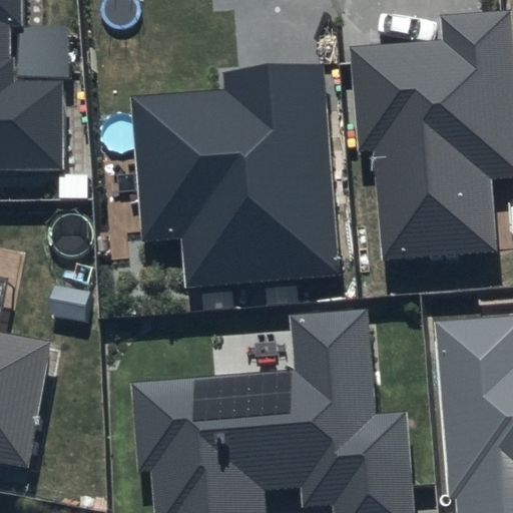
[(33,0),(0,0),(0,181),(74,181),(73,93),(24,93),(24,70),(18,70),(18,38),(34,38),(33,0)]
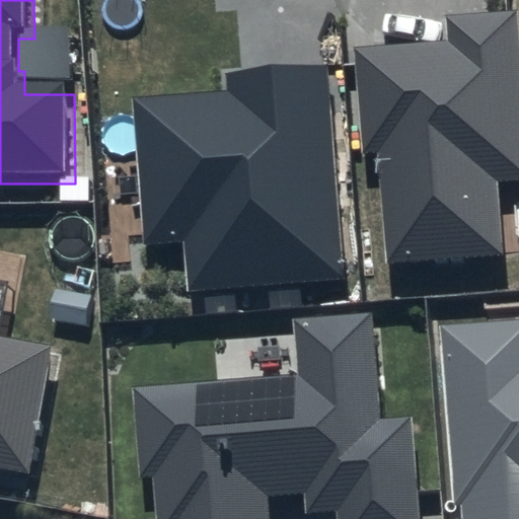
[(360,38),(373,262),(507,254),(502,170),(518,168),(518,7),(436,12),(438,33),(360,38)]
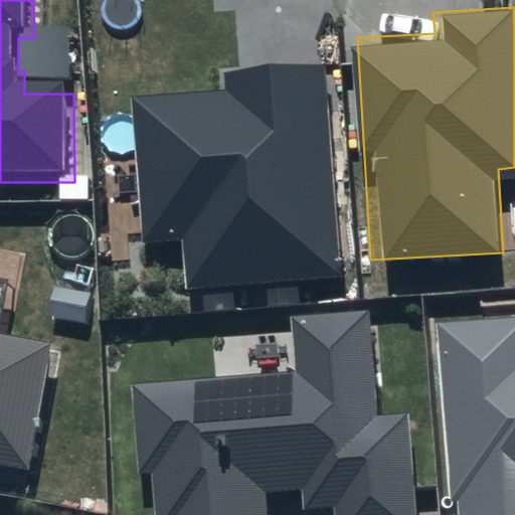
[(219,88),(122,94),(129,229),(173,227),(176,284),(338,275),(325,58),(218,64),(219,88)]
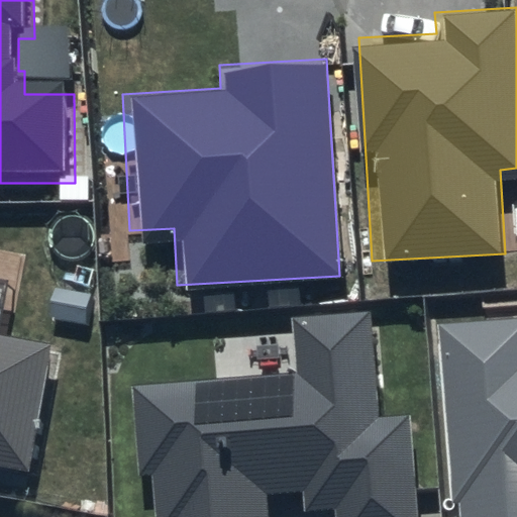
[(168,478),(168,516),(256,516),(256,495),(295,494),(296,515),(320,514),(320,516),(397,516),(395,422),(370,423),(367,313),(289,315),(290,376),(121,381),(124,479),(168,478)]
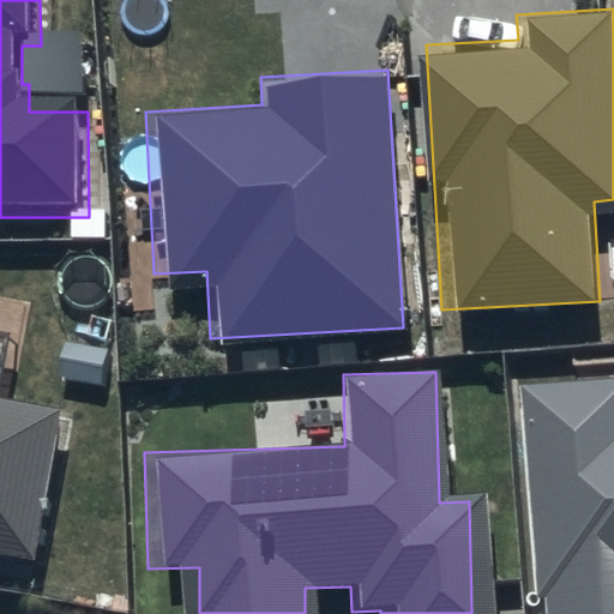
[(613,613),(613,375),(519,383),(535,597),(545,596),(545,613),(613,613)]
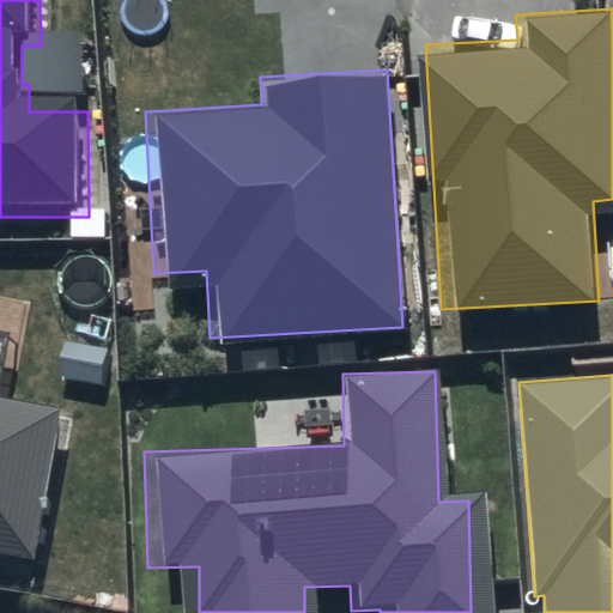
[(0,564),(43,574),(72,428),(0,413),(0,564)]
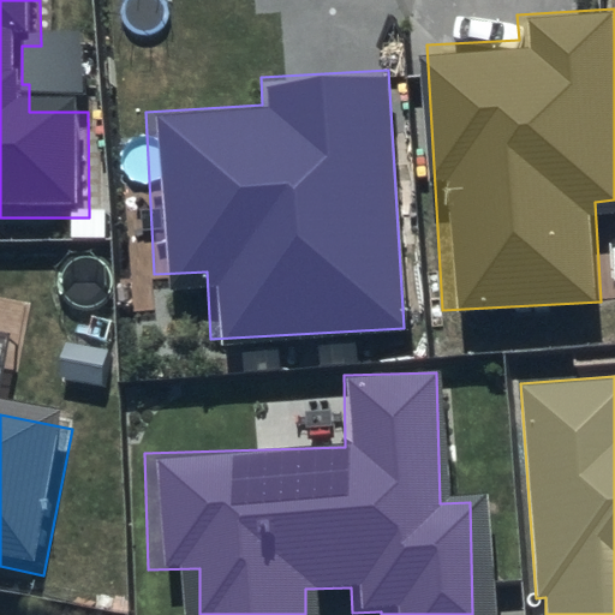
All buildings are outlined.
